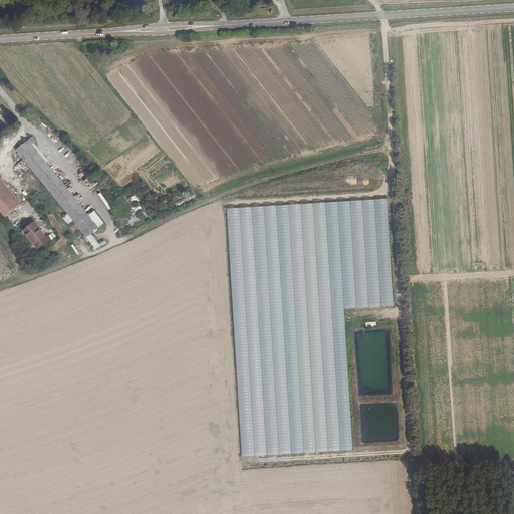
[(43,123),(40,126),(46,132),(49,129),(43,123)]
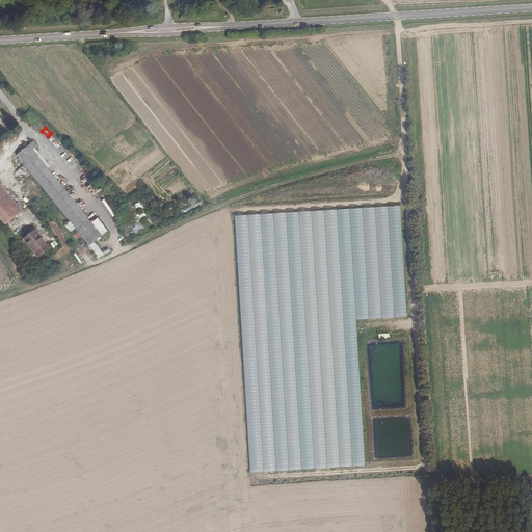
[(29,173),(88,246),(102,236),(95,227),(90,222),(33,150),(29,145),(17,156),(24,165),(29,173)]
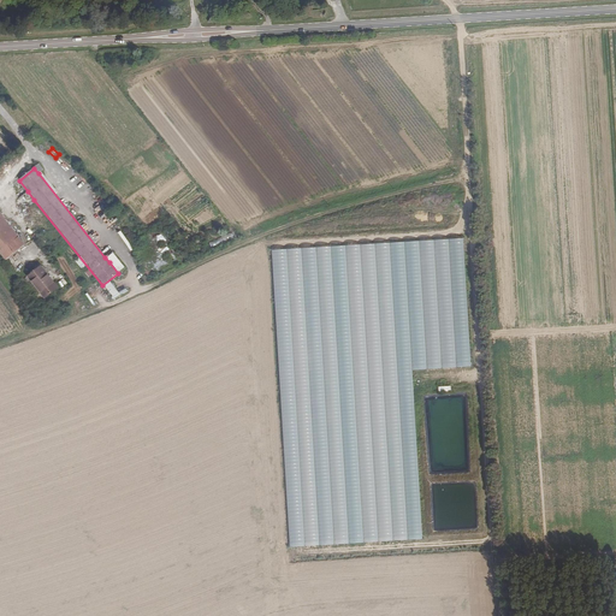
[(34,200),(28,191),(15,202),(21,209),(34,200)]
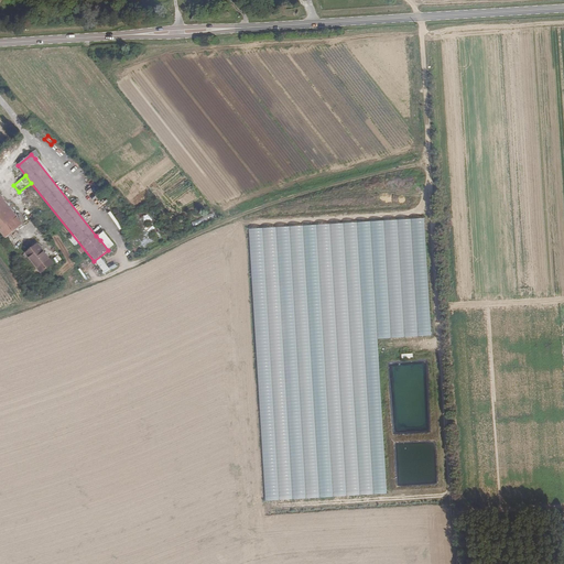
[(0,194),(0,231),(4,238),(23,224),(0,194)]
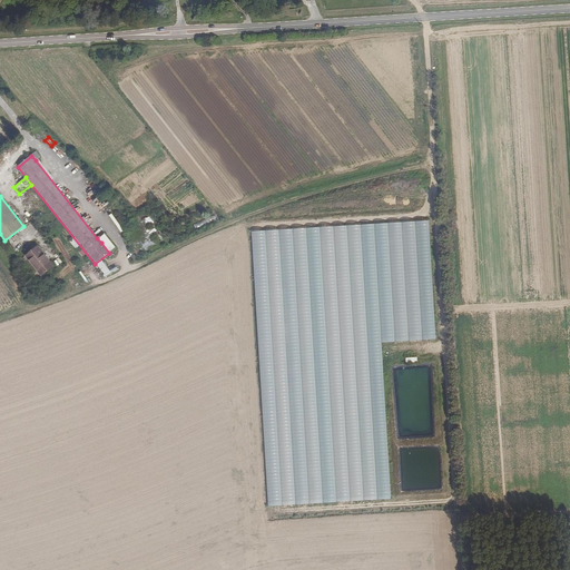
[(148,225),(155,222),(151,216),(146,219),(148,225)]
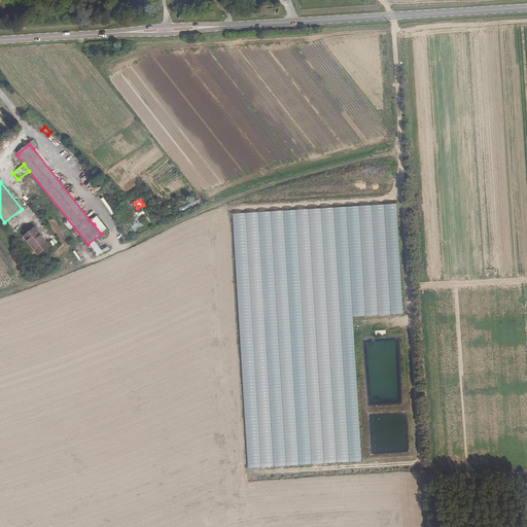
[(248,468),(361,461),(353,317),(403,314),(396,204),(233,213),(248,468)]
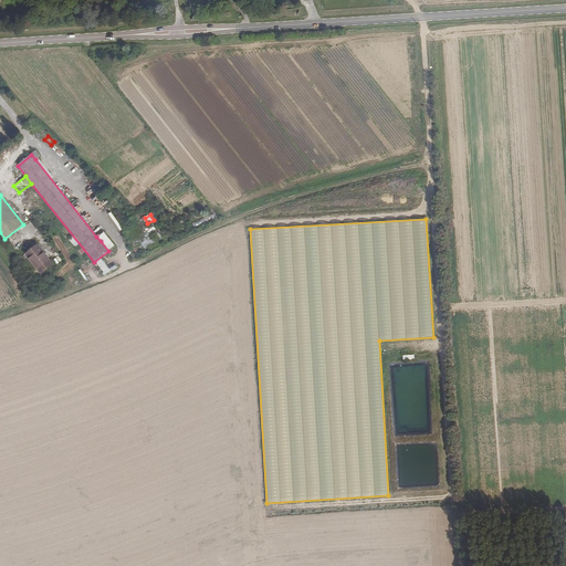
[(147,228),(146,230),(155,233),(158,224),(154,222),(152,229),(147,228)]
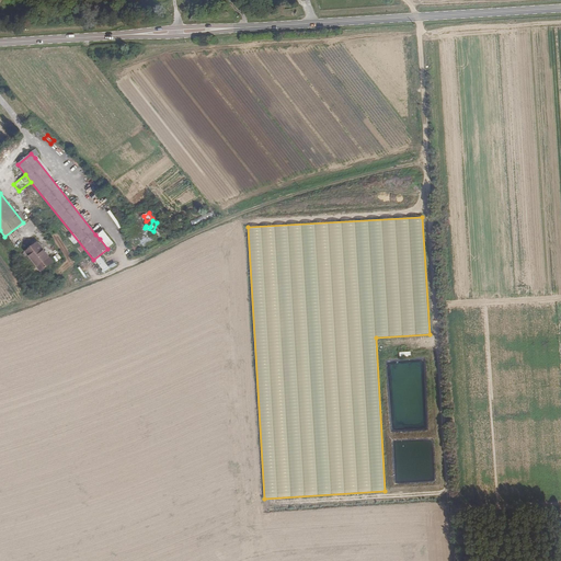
[(36,242),(24,252),(41,273),(53,263),(36,242)]
